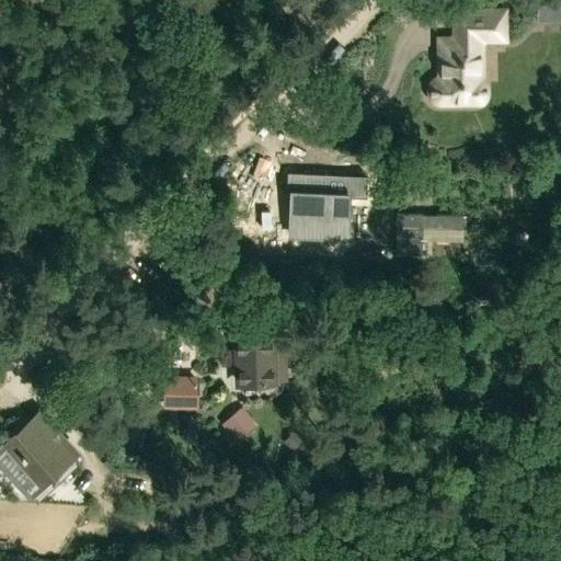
[(442,107),(482,105),(485,104),(487,101),(489,96),(490,91),(489,84),(488,80),(483,77),(484,43),(508,42),(508,7),(450,7),(450,34),(435,34),(435,76),(433,77),(430,78),(427,81),(426,84),(426,90),(426,95),(427,100),(431,104),(435,106),(442,107)]
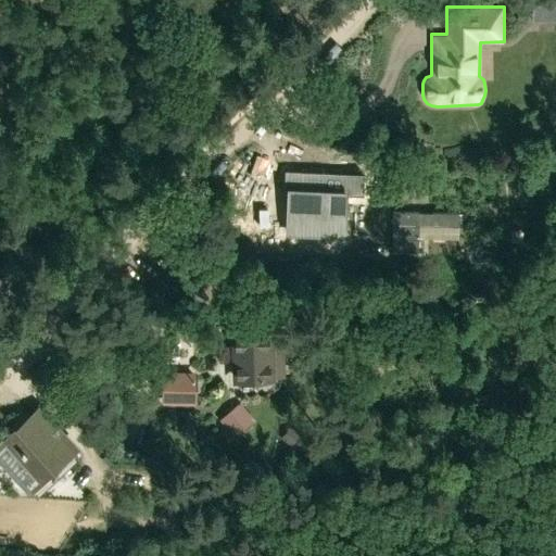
[(283,191),(290,191),(289,230),(336,231),(337,191),(363,192),(364,173),(285,171),(283,191)]
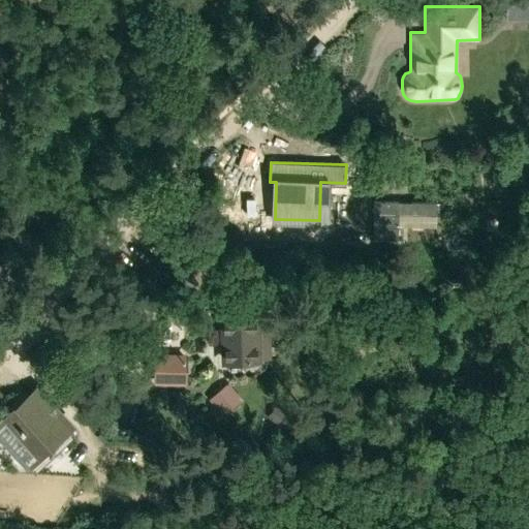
[(271,359),(268,316),(254,316),(225,318),(227,361),(271,359)]
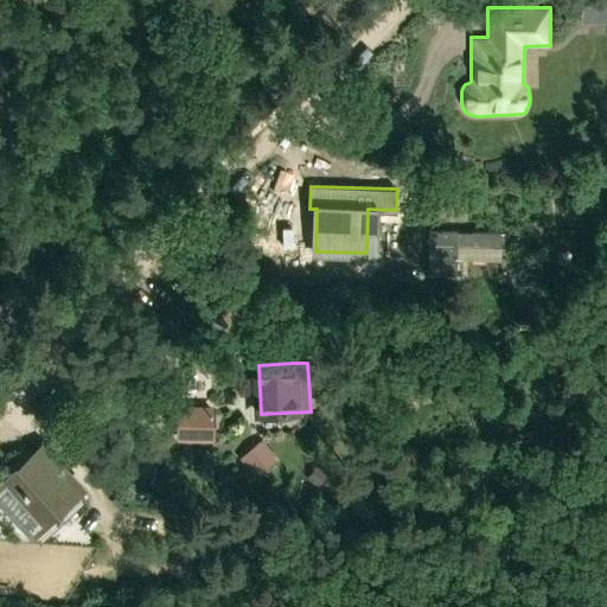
[(218,434),(223,416),(210,413),(210,410),(178,410),(178,436),(210,436),(210,433),(218,434)]
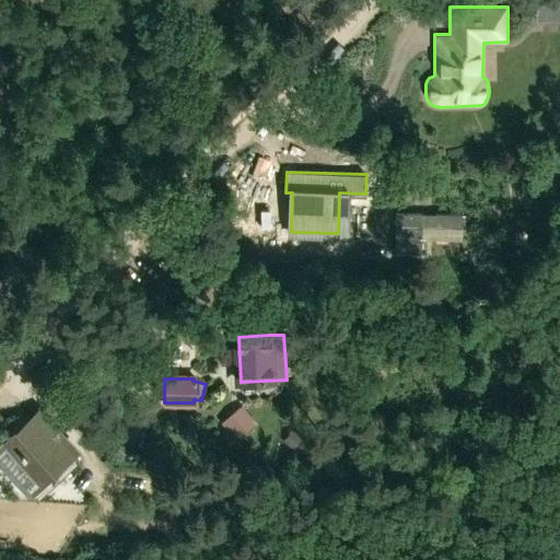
[(236,441),(256,426),(240,407),(221,422),(236,441)]
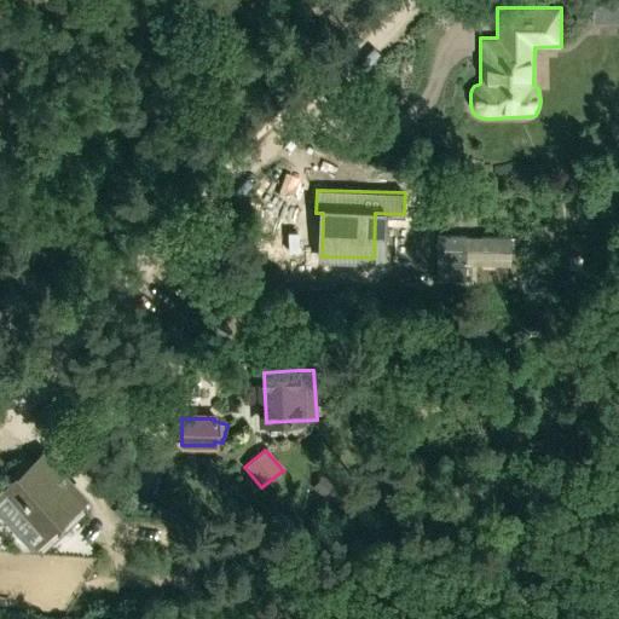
[(77,503),(85,497),(44,453),(11,485),(38,514),(32,519),(46,533),(77,503)]
